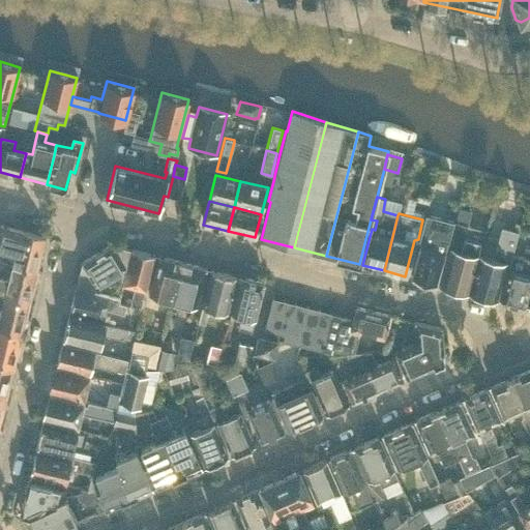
[(420,244),(411,277),(436,284),(451,223),(424,215),(418,239),(420,244)]
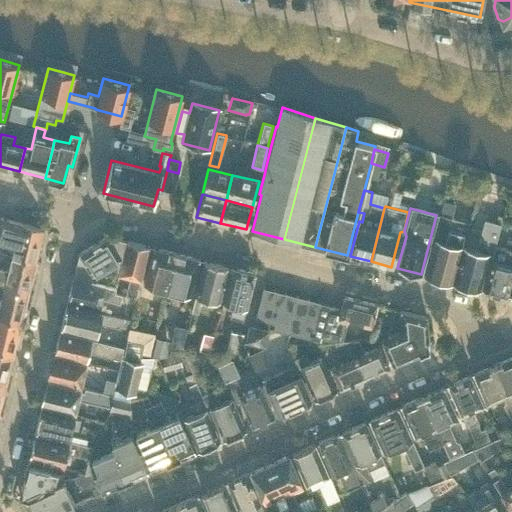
[(424,275),(452,282),(462,246),(445,242),(452,213),(439,209),(436,221),(431,237),(431,239),(434,240),(433,242),(424,275)]
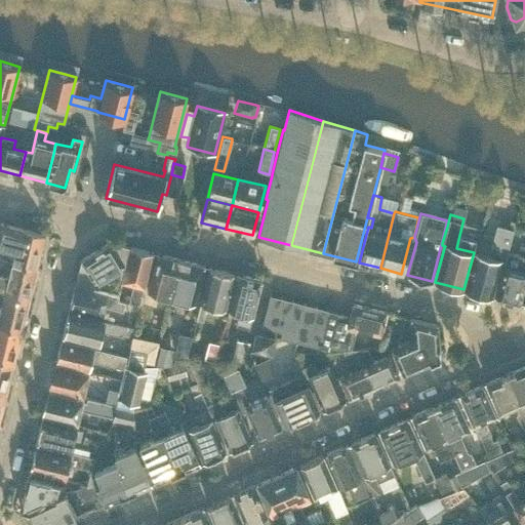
[(488,255),(474,252),(463,289),(491,296),(498,268),(502,269),(507,249),(514,223),(510,221),(508,229),(495,226),(490,244),(488,255)]
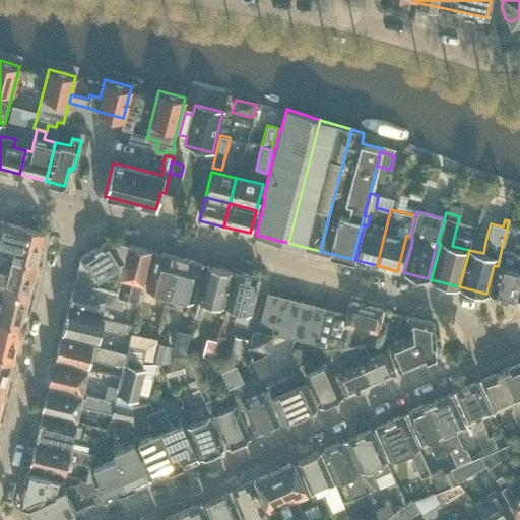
[(0,220),(0,243),(14,247),(11,259),(36,265),(44,234),(0,220)]
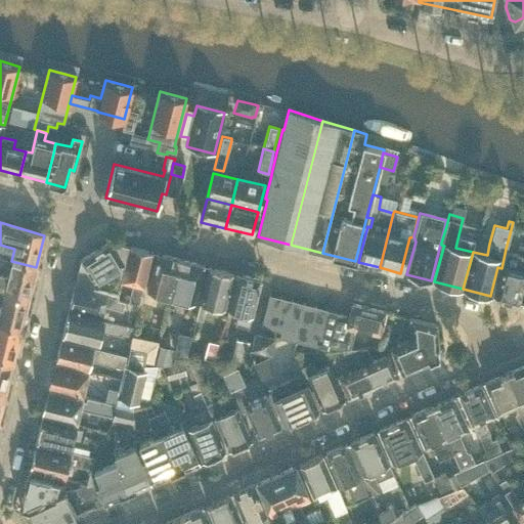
[(123,261),(125,261),(129,247),(111,242),(80,259),(74,284),(91,289),(93,281),(123,263),(123,261)]
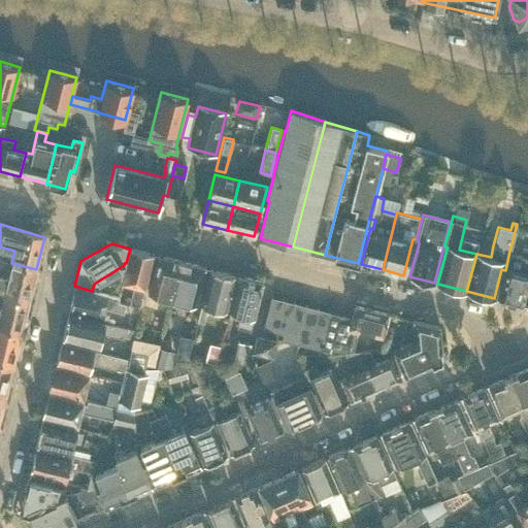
[(153,254),(130,249),(126,263),(127,263),(122,283),(133,286),(128,304),(139,307),(153,254)]
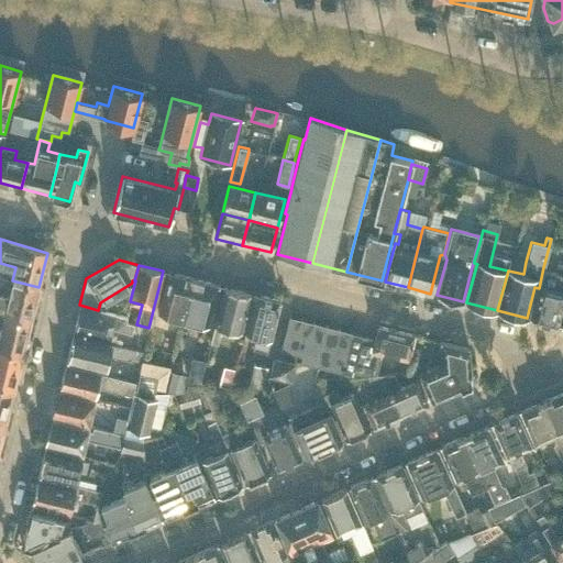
[(556,326),(562,299),(562,269),(562,275),(543,271),(540,285),(531,319),(556,326)]
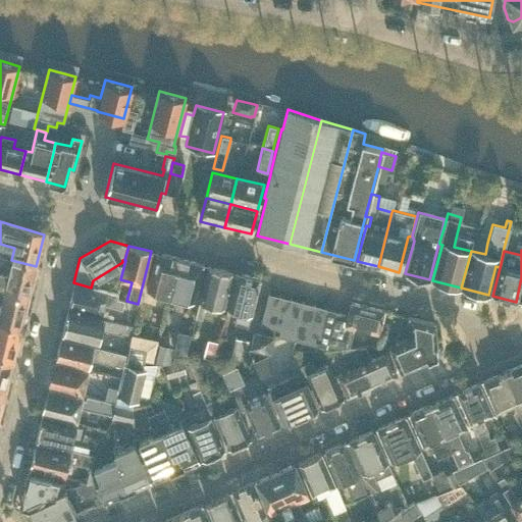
[(168,300),(178,258),(156,252),(147,290),(166,295),(165,299),(168,300)]
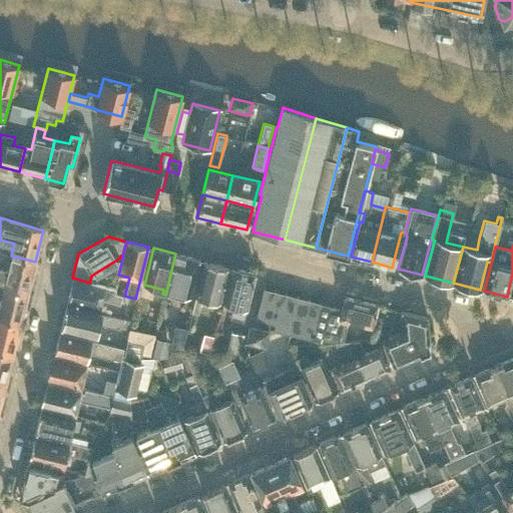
[(198,260),(175,253),(165,295),(170,296),(172,292),(174,292),(174,290),(174,288),(190,292),(198,260)]
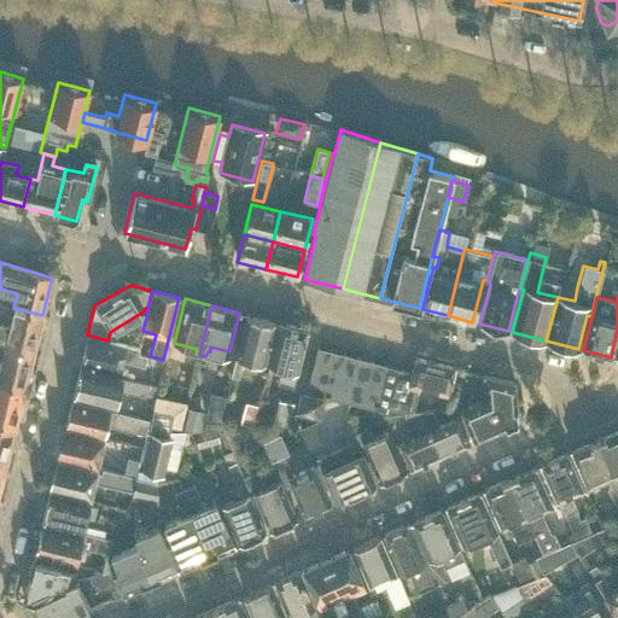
[(33,353),(42,315),(13,308),(10,325),(0,322),(0,342),(5,344),(5,345),(33,353)]
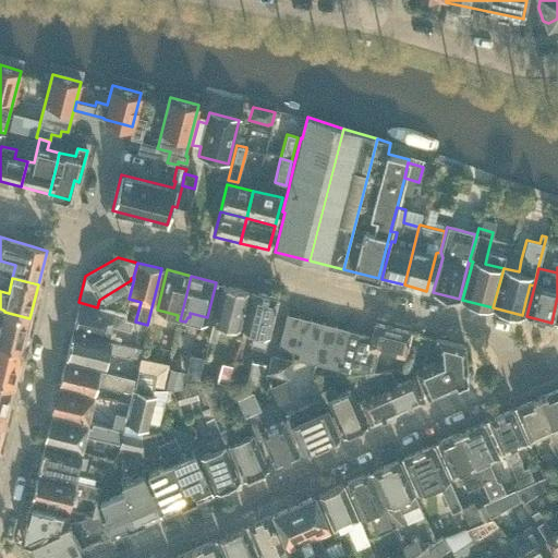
[(222,283),(208,339),(215,340),(219,324),(239,328),(249,290),(222,283)]
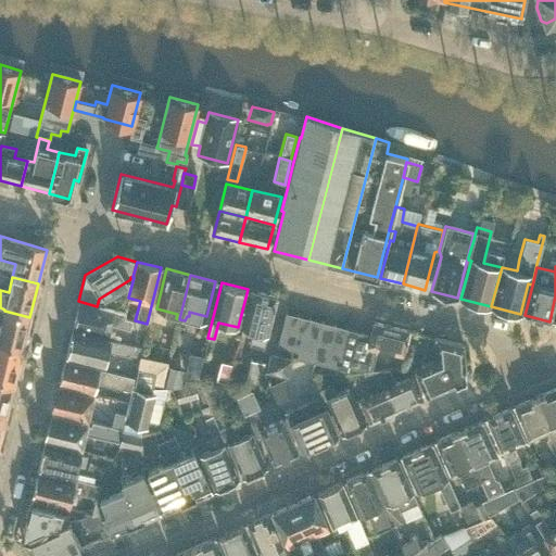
[(265,339),(276,297),(251,290),(241,327),(252,330),(250,344),(263,348),(265,339)]
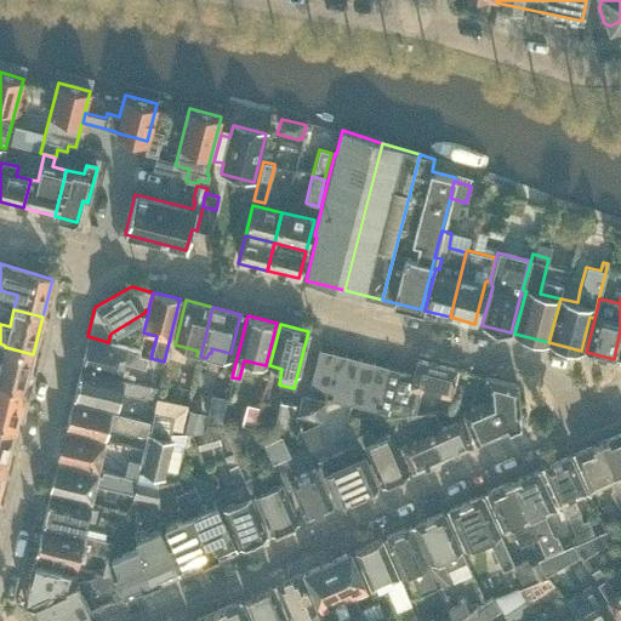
[(119,372),(119,371),(123,358),(143,364),(144,357),(138,354),(138,349),(108,342),(87,336),(81,363),(119,372)]
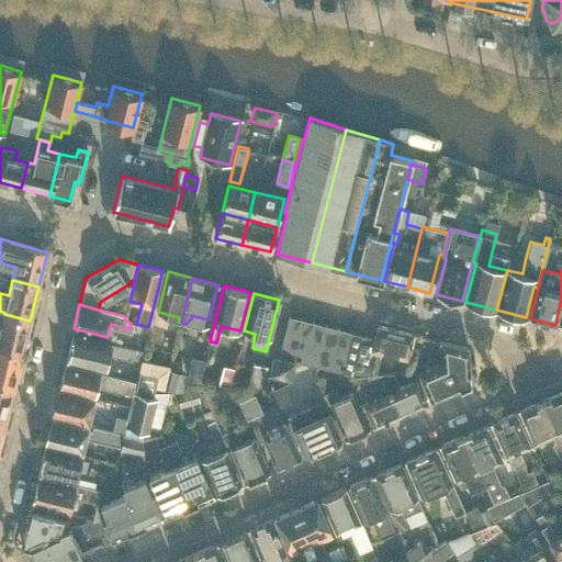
[(30,321),(4,314),(0,330),(0,349),(22,355),(30,321)]
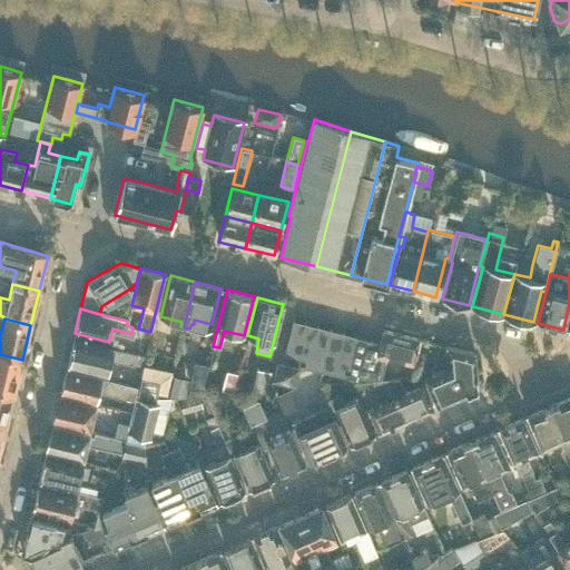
[(296,357),(305,324),(292,320),(283,355),(296,357)]
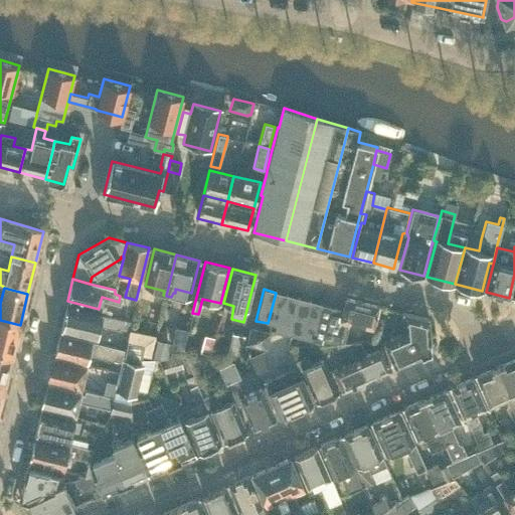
[(287,295),(276,293),(268,323),(276,326),(275,332),(278,333),(287,295)]
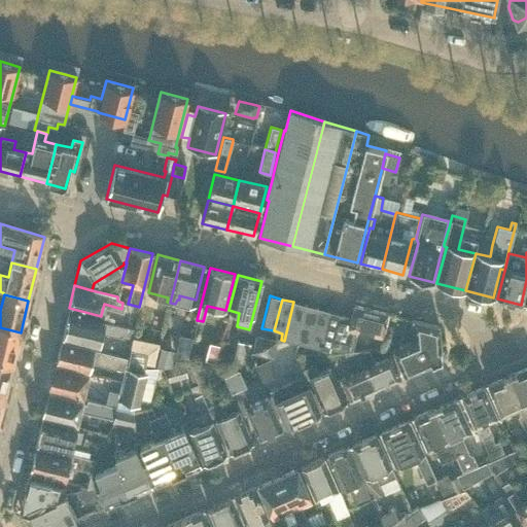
[(293,302),(284,341),(294,343),(305,305),(293,302)]
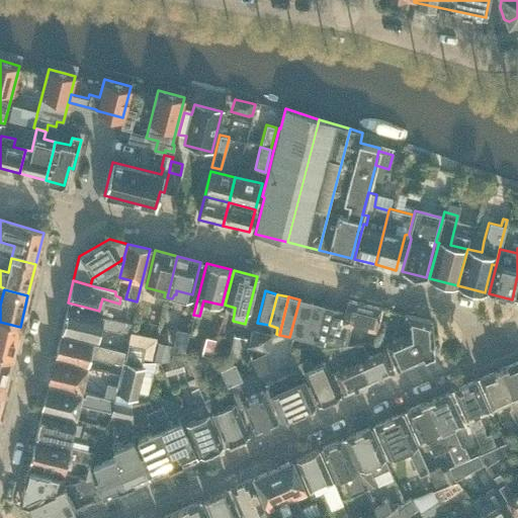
[(311,303),(299,299),(289,337),(301,340),(311,303)]
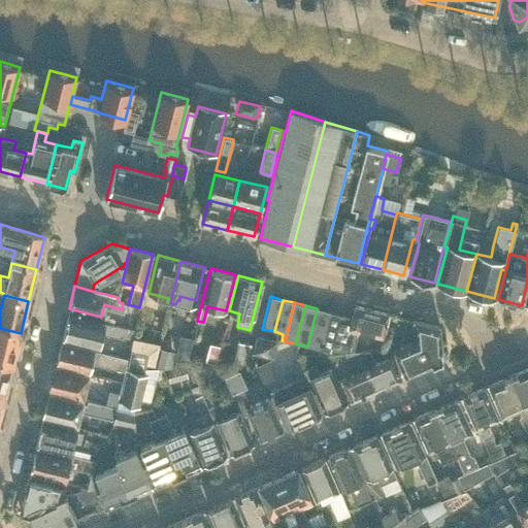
[(319,350),(318,353),(337,352),(353,351),(358,330),(383,336),(388,315),(355,305),(351,317),(340,315),(329,311),(328,311),(319,350)]
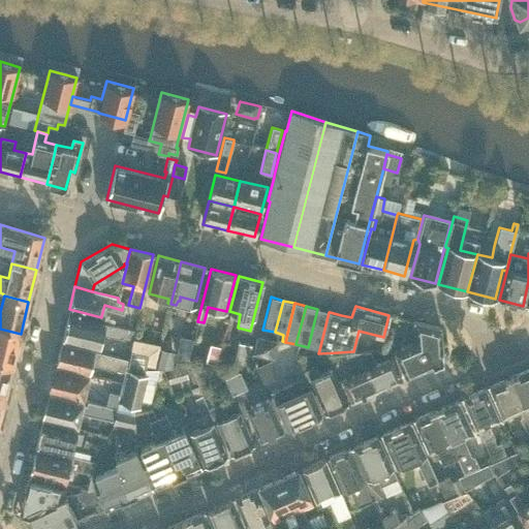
[(308,347),(319,350),(329,312),(317,309),(308,347)]
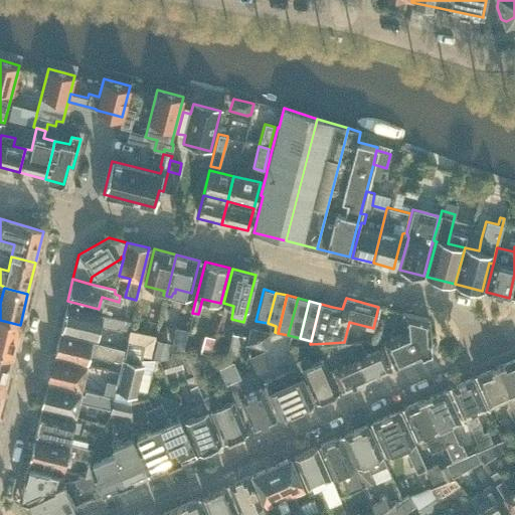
[(98,313),(66,305),(60,329),(96,338),(99,324),(121,329),(123,319),(111,316),(112,311),(99,308),(99,309),(98,313)]
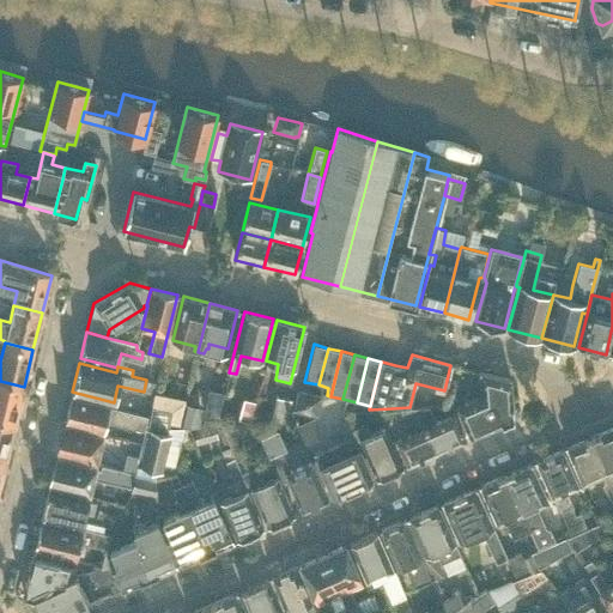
[(469,436),(471,437),(514,418),(510,380),(479,371),(480,395),(456,406),(459,412),(455,413),(466,437),(469,436)]
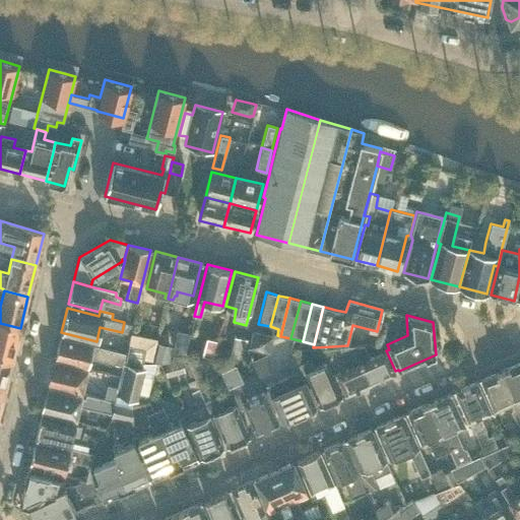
[(20,328),(0,323),(0,356),(12,360),(20,328)]
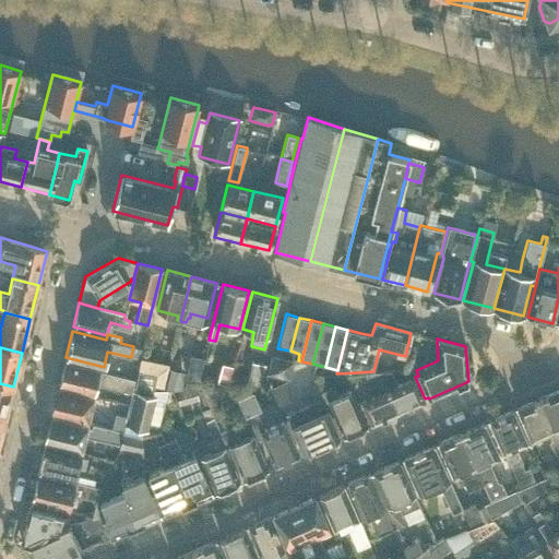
[(190,355),(185,376),(199,379),(204,358),(190,355)]
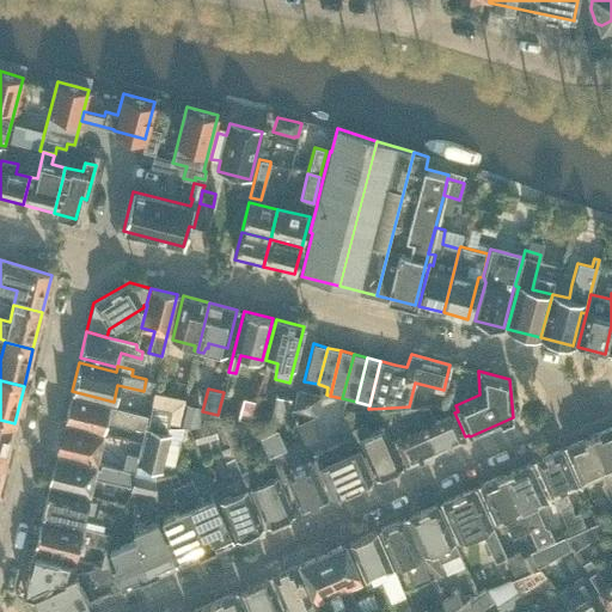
[(294,405),(314,410),(319,395),(298,389),(294,405)]
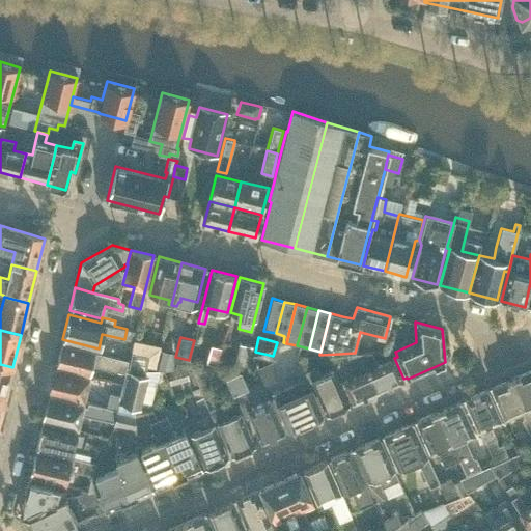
[(155,368),(160,345),(134,339),(128,366),(145,370),(146,366),(155,368)]
